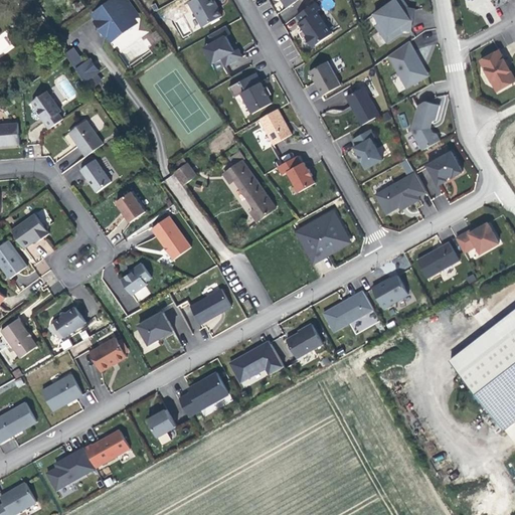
[(117,0),(115,0),(97,12),(102,19),(99,21),(106,30),(109,28),(113,35),(133,22),(130,18),(137,13),(127,0),(122,0),(119,2),(117,0)]
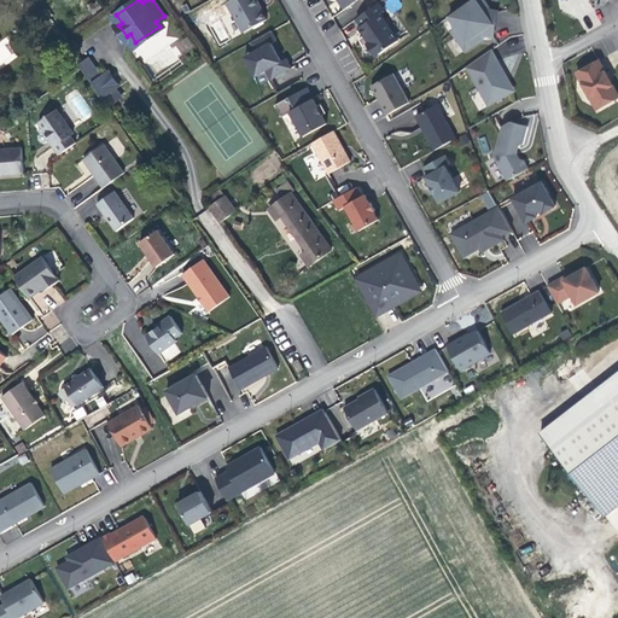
[(261,6),(257,0),(231,0),(227,3),(244,33),(267,19),(262,11),(260,6),(261,6)]
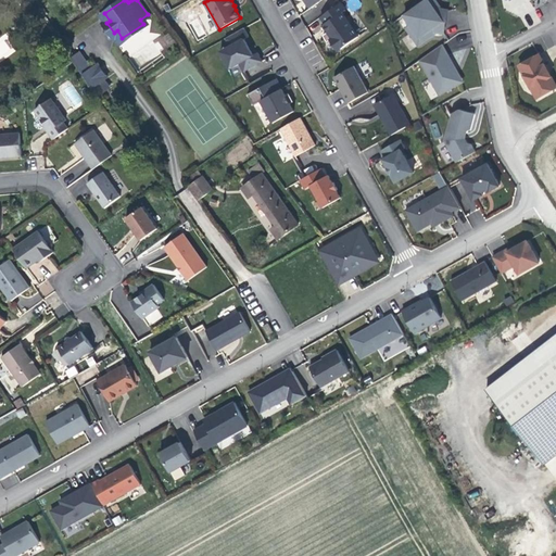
[(292,0),(301,11),(306,8),(301,0),(292,0)]
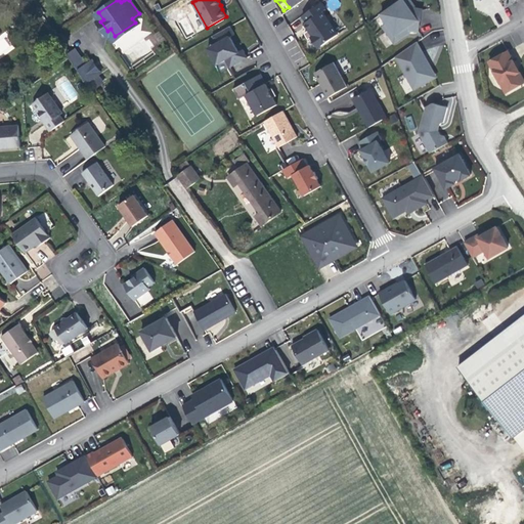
[(419,31),(423,10),(416,9),(412,6),(408,0),(400,0),(382,13),(388,23),(384,26),(395,42),(411,30),(419,31)]
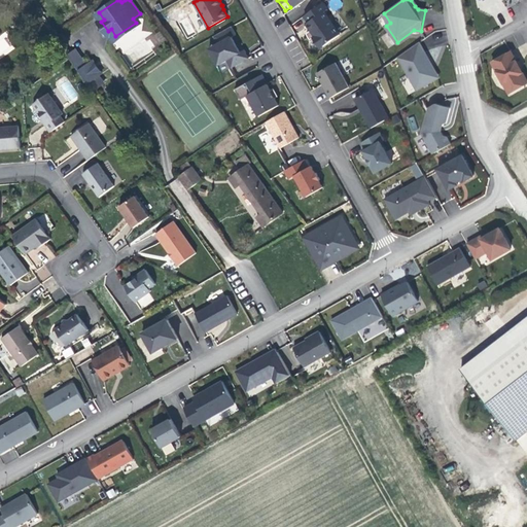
[(320,48),(340,35),(324,12),(327,10),(322,3),(304,16),(308,23),(306,24),(312,33),(315,37),(313,38),(320,48)]
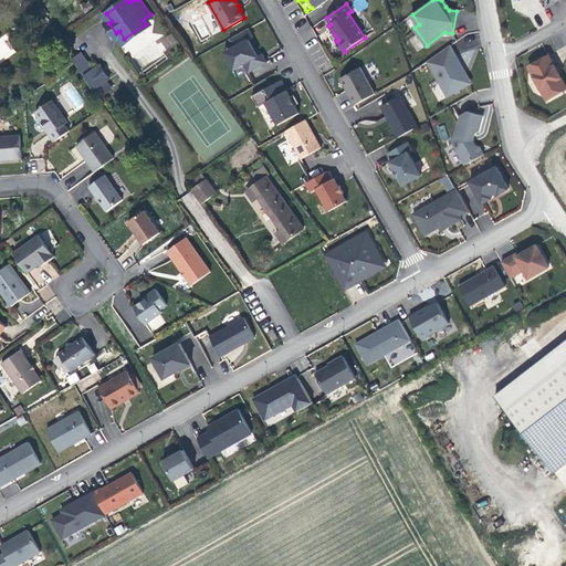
[(146,24),(154,19),(150,14),(143,20),(146,24)]
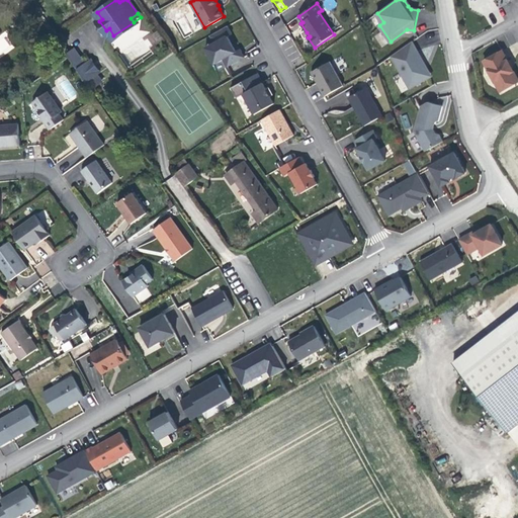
[(210,35),(214,42),(205,48),(214,64),(224,59),(228,67),(245,57),(240,49),(236,52),(233,46),(228,36),(232,34),(228,26),(210,35)]
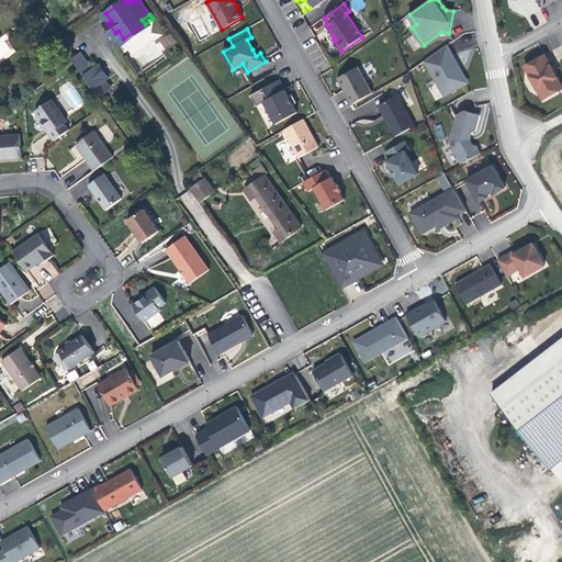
[(0,62),(17,53),(6,34),(0,36),(0,62)]
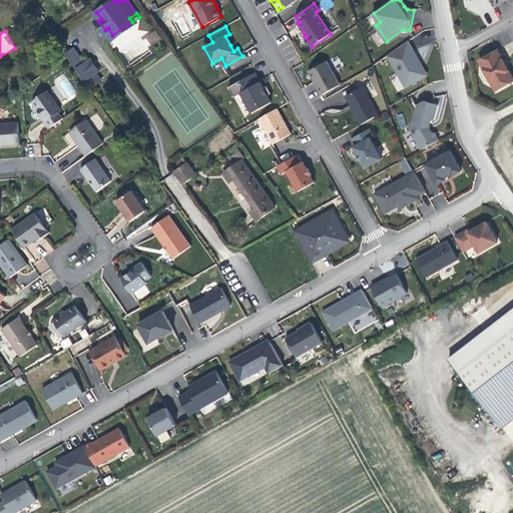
[(409,42),(387,55),(406,87),(426,76),(419,64),(421,63),(418,58),(409,42)]
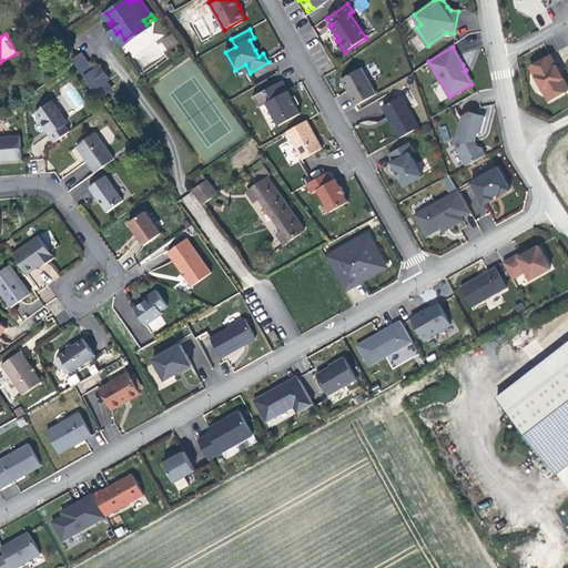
[(74,62),(79,68),(87,62),(80,53),(72,59),(74,62)]
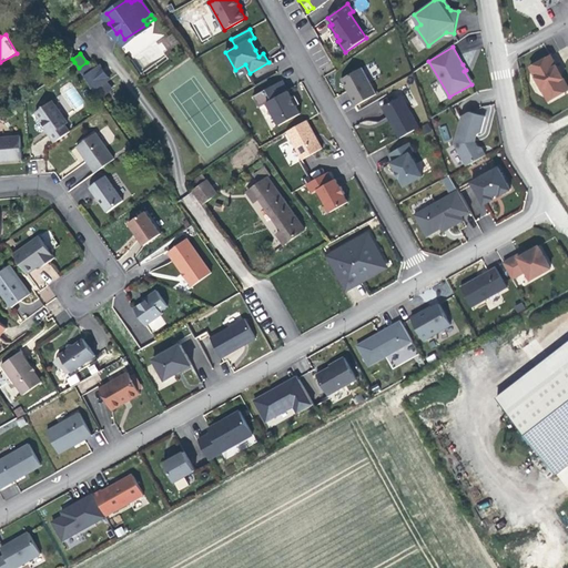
[(530,67),(549,101),(567,90),(567,85),(564,78),(561,79),(555,68),(557,67),(551,56),(530,67)]
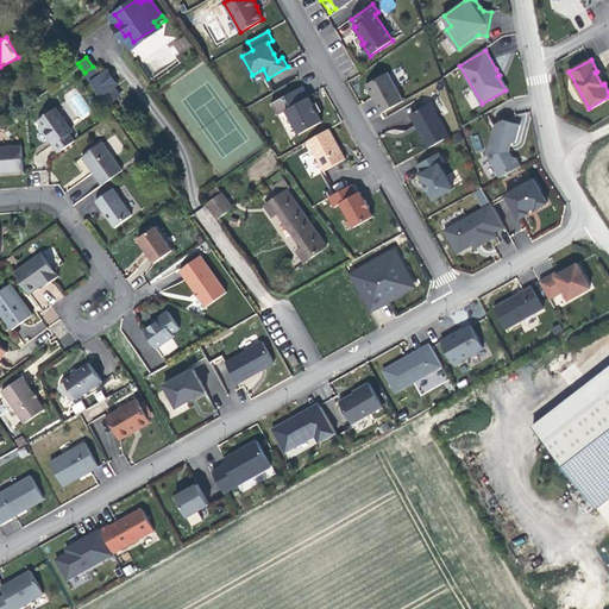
[(93,67),(85,73),(101,96),(114,87),(117,85),(105,69),(98,75),(93,67)]
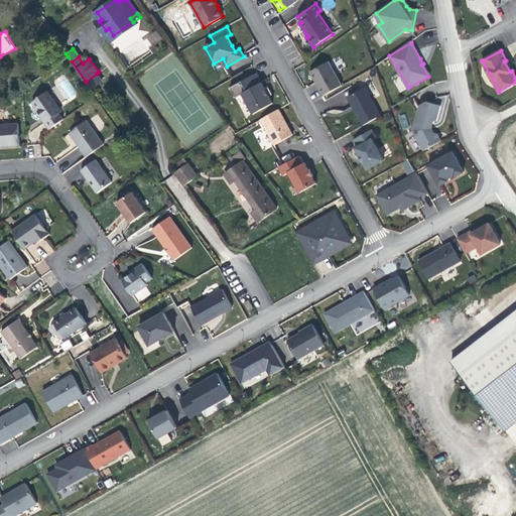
[(317,86),(324,96),(343,86),(329,61),(310,72),(317,86)]
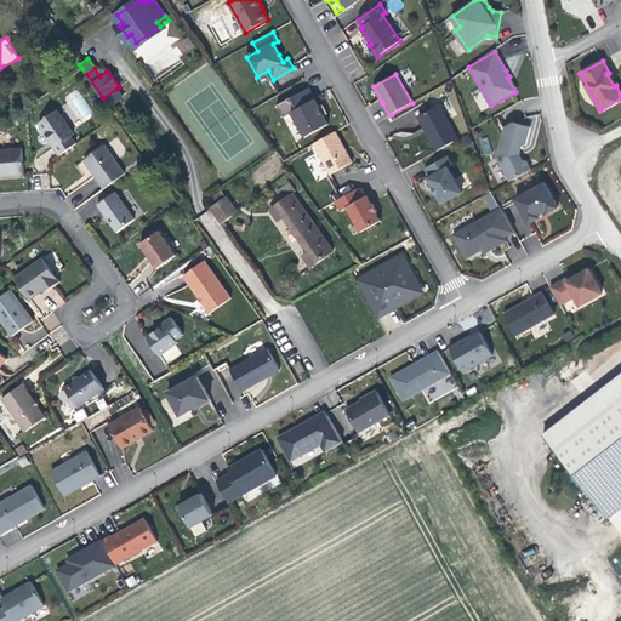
[(510,77),(507,78),(516,92),(518,91),(510,77)]
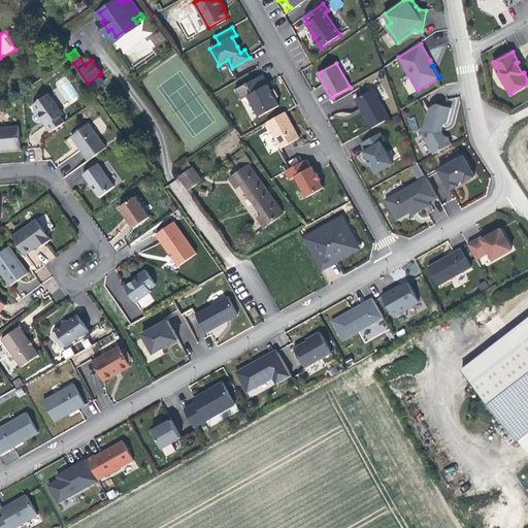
[(263,74),(235,90),(241,100),(249,96),(260,117),(279,105),(275,98),(272,93),(263,74)]
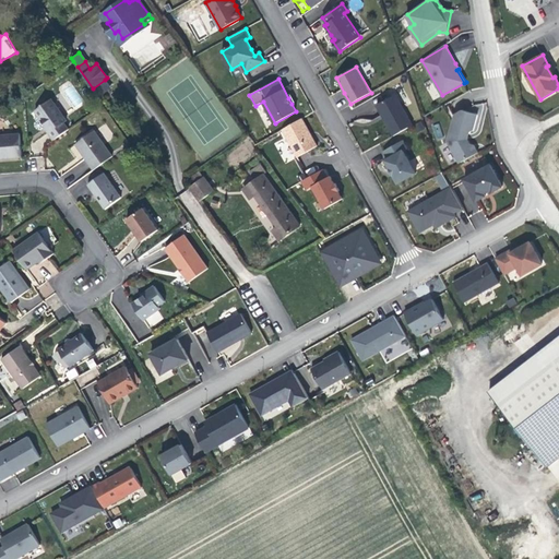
[(105,80),(93,88),(98,95),(109,86),(105,80)]
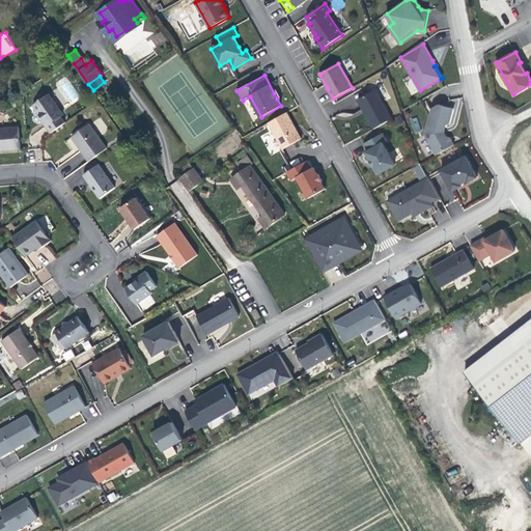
[(374,130),(393,118),(376,89),(358,100),(366,115),(374,130)]
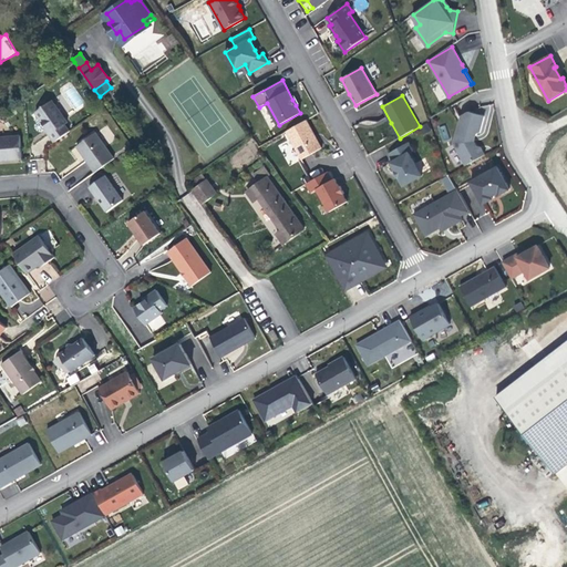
[(52,100),(37,110),(44,122),(50,129),(49,130),(55,141),(71,131),(65,123),(68,121),(52,100)]
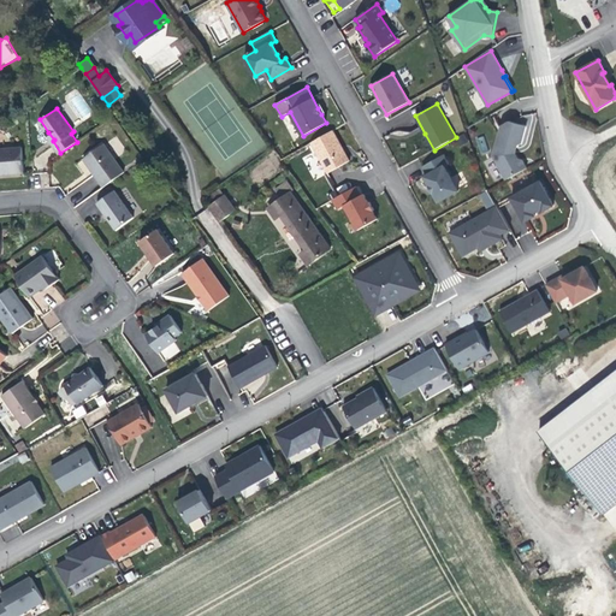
[(507,179),(527,169),(523,160),(519,159),(515,154),(516,150),(517,147),(522,144),(526,126),(511,123),(501,130),(493,157),(507,179)]
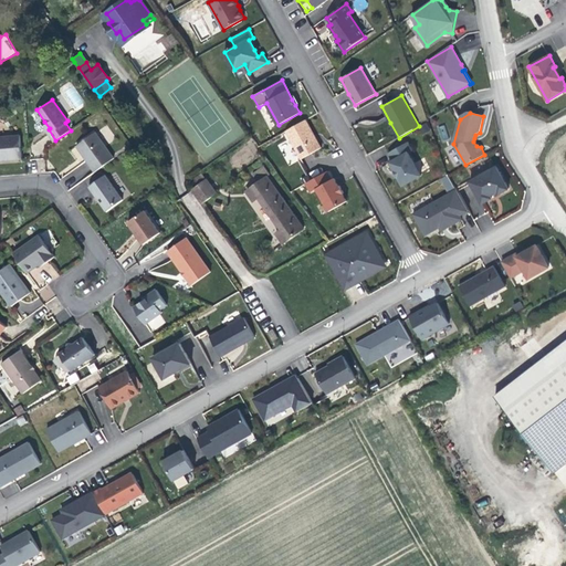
[(306,119),(285,132),(301,159),(322,147),(315,135),(306,119)]
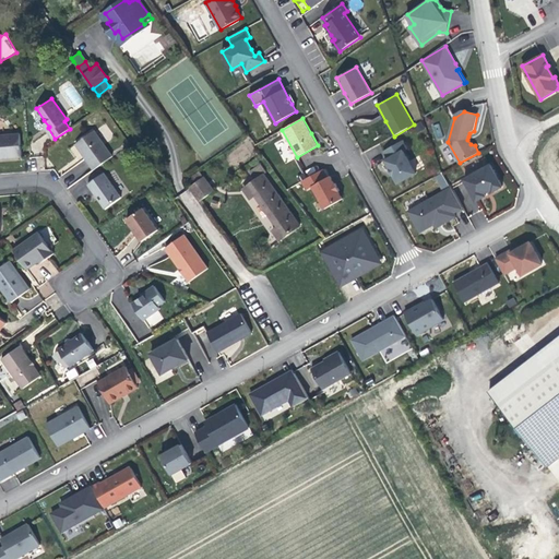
[(432,126),(436,139),(442,137),(439,123),(432,126)]
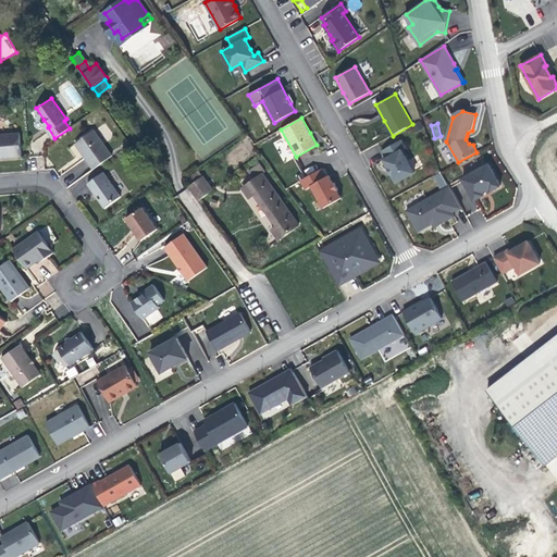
[(85,157),(94,169),(112,156),(94,130),(75,143),(85,157)]
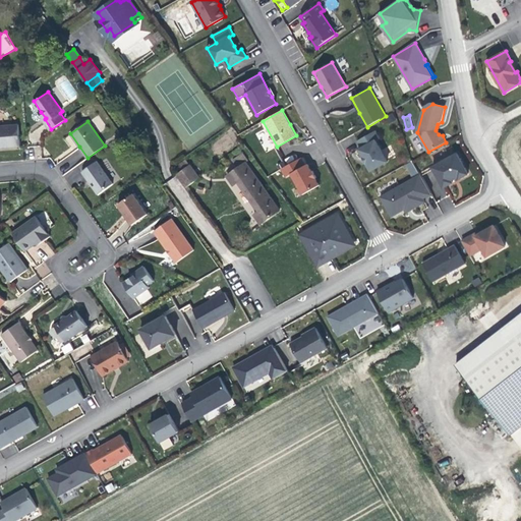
[(0,125),(0,148),(4,148),(19,147),(17,124),(0,125)]
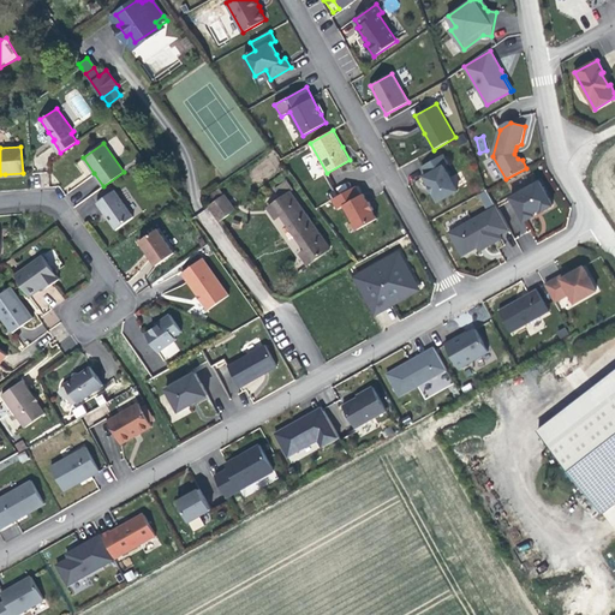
[(449,163),(443,154),(422,167),(427,175),(424,177),(430,187),(439,202),(458,191),(445,166),(449,163)]
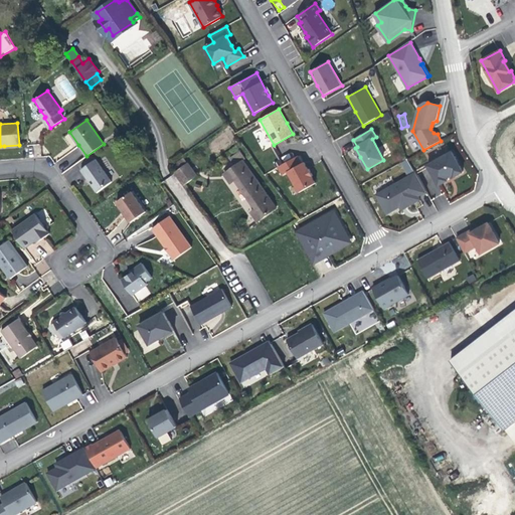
[(428,165),(439,185),(448,180),(447,178),(450,176),(454,174),(455,177),(463,172),(453,152),(428,165)]
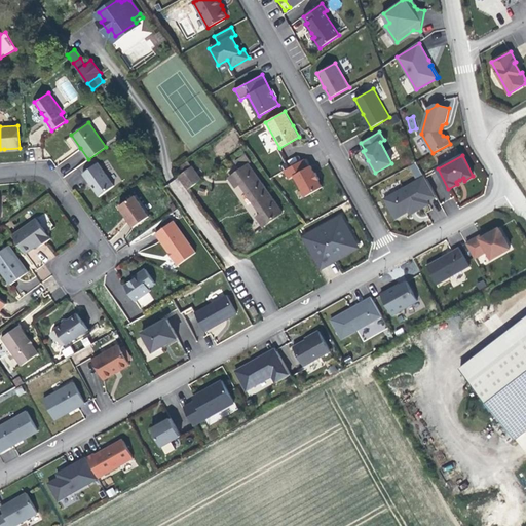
[(288,179),(294,176),(308,167),(304,159),(284,171),(288,179)]
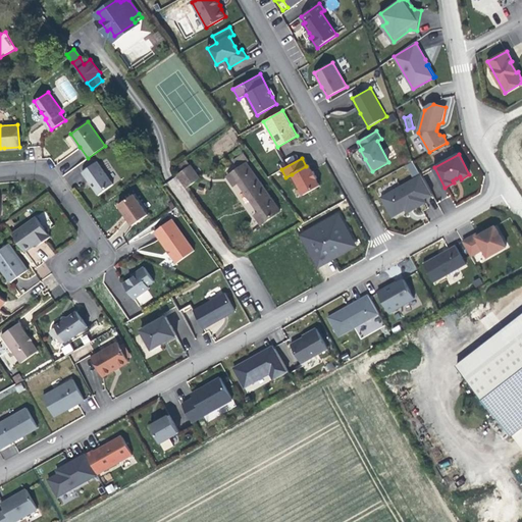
[(112,184),(97,161),(82,172),(90,184),(98,195),(112,184)]
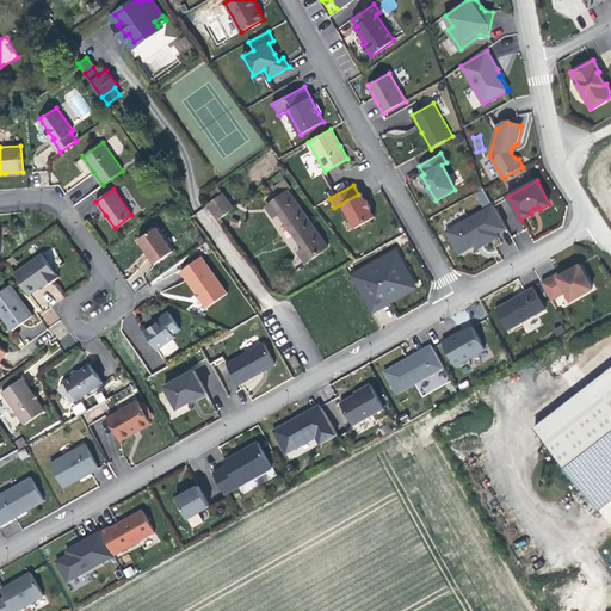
[(482,190),(476,193),(482,205),(488,202),(482,190)]
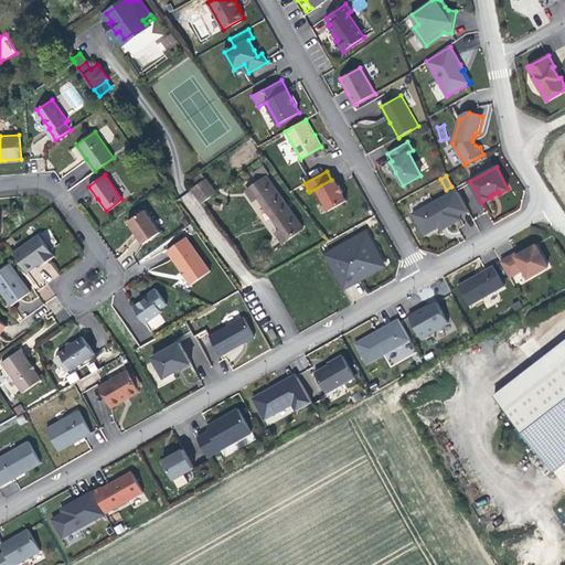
[(283,243),(302,228),(265,177),(245,191),(252,201),(257,198),(280,228),(275,233),(283,243)]
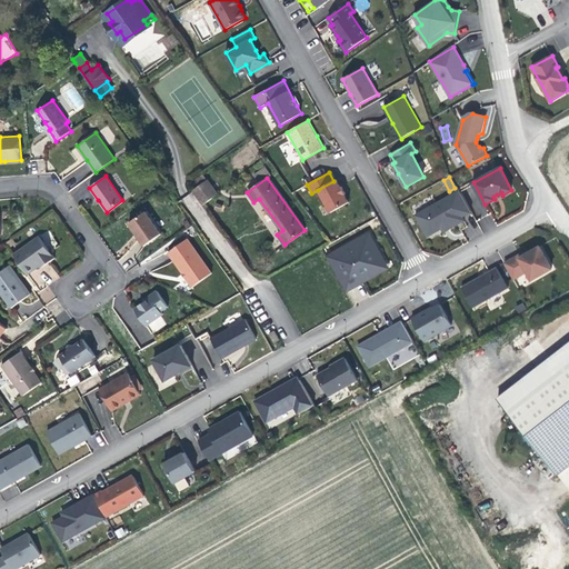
[(206,179),(191,190),(202,205),(217,195),(206,179)]
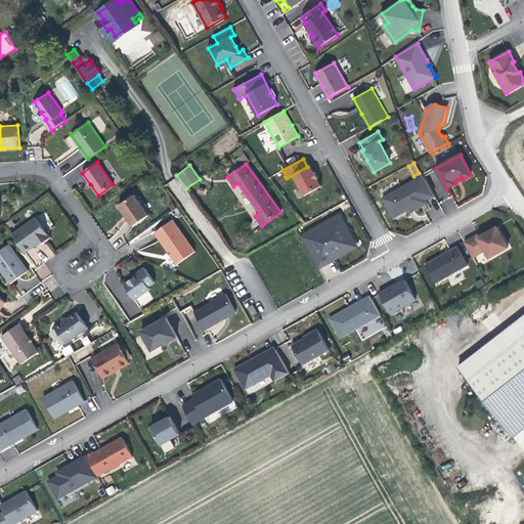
[(307,167),(293,175),(305,195),(321,186),(316,176),(309,165),(307,167)]
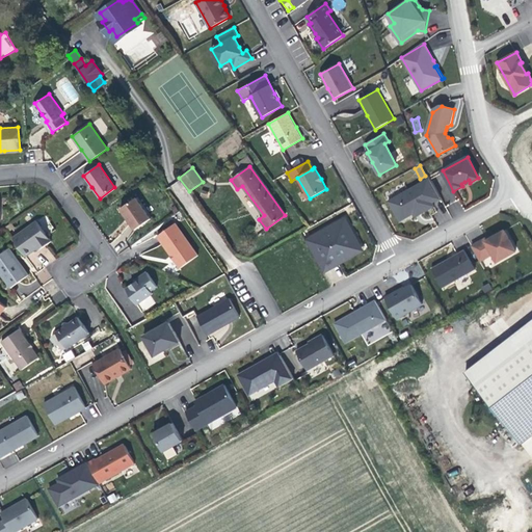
[(400,221),(414,213),(417,211),(419,215),(434,206),(432,203),(441,198),(429,179),(389,202),(400,221)]
